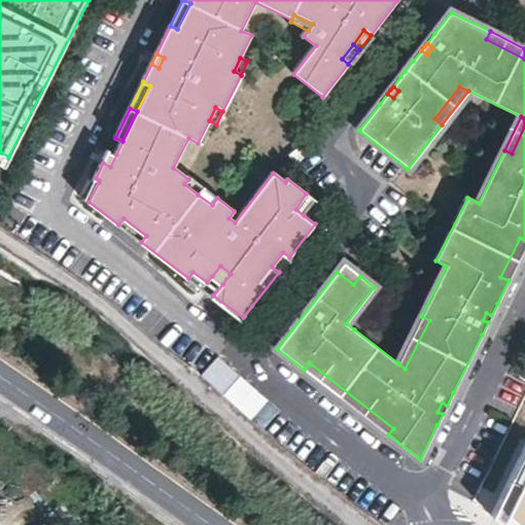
[(109,151),(103,163),(110,167),(116,154),(109,151)]
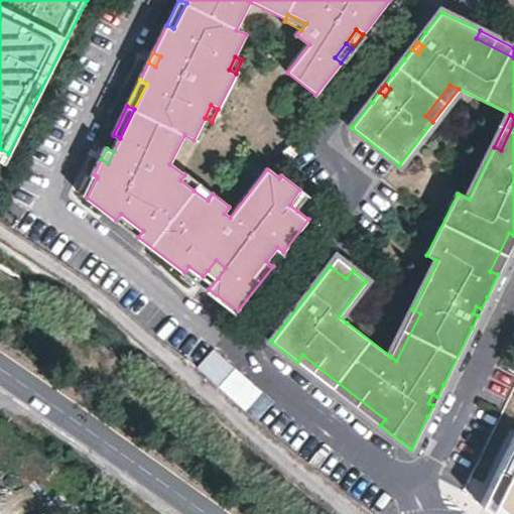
[(184,175),(180,180),(194,190),(200,183),(185,173),(184,175)]
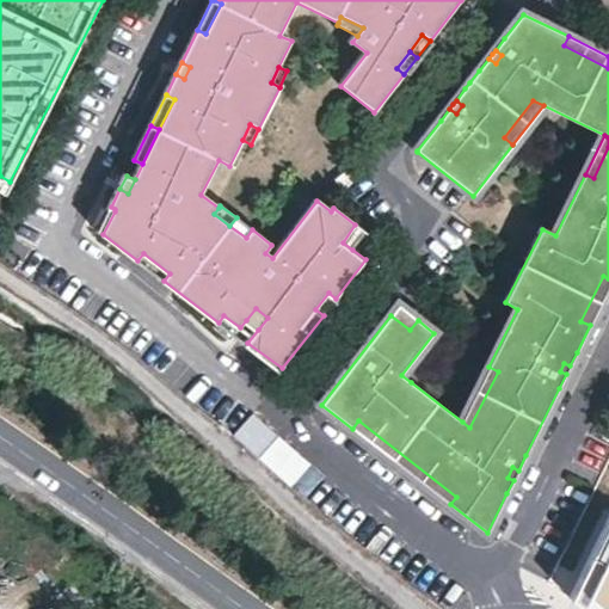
[(115,211),(110,209),(99,231),(103,234),(115,211)]
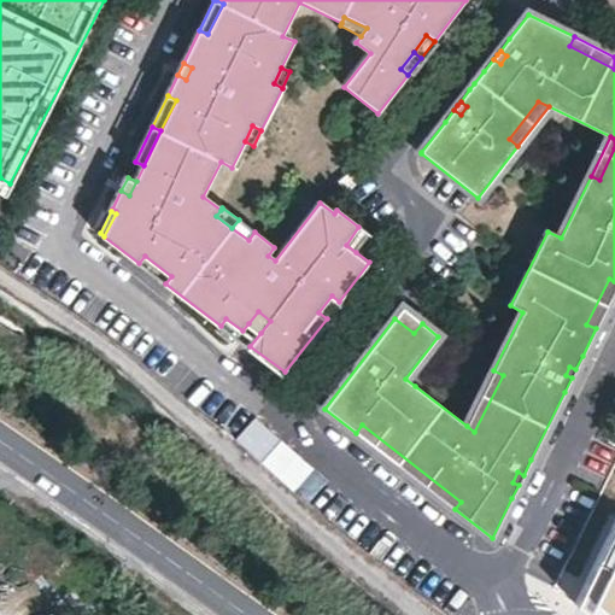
[(255,232),(239,220),(232,228),(249,240),(255,232)]
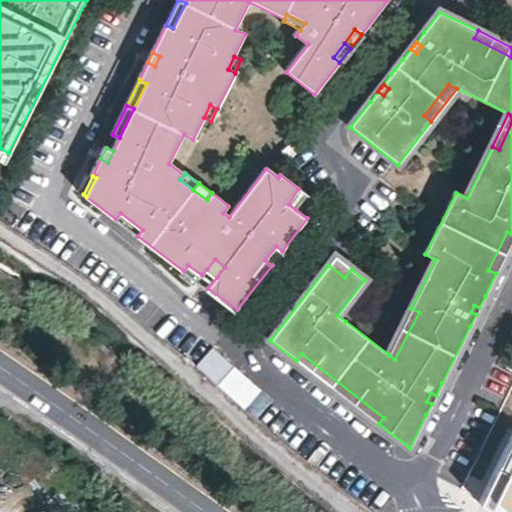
[(306,195),(298,189),(288,204),(296,210),(306,195)]
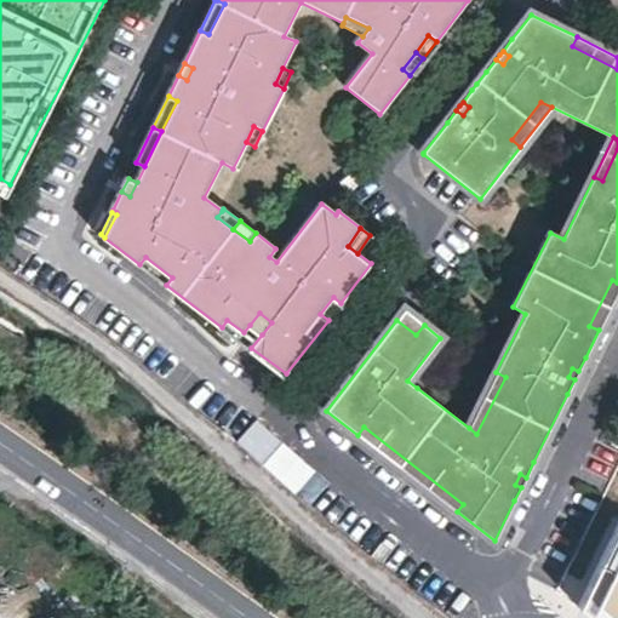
[(146,257),(139,264),(166,285),(172,278),(146,257)]
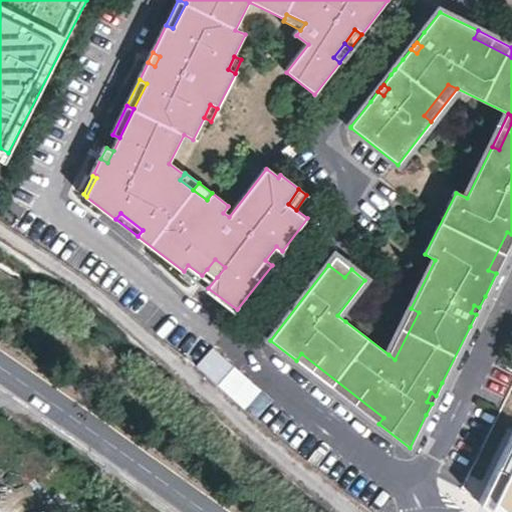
[(272,265),(282,251),(276,246),(265,260),(272,265)]
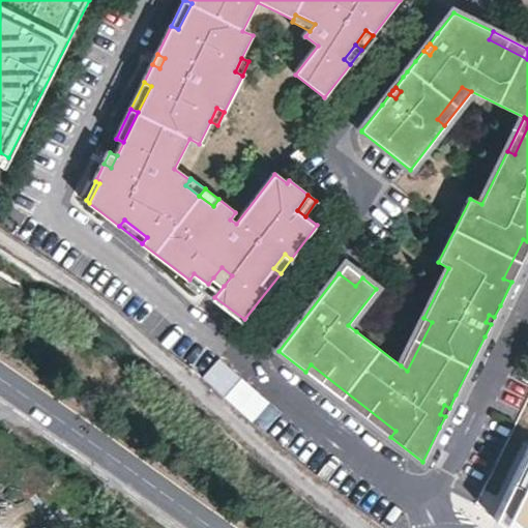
[(355,286),(362,277),(346,265),(339,273),(355,286)]
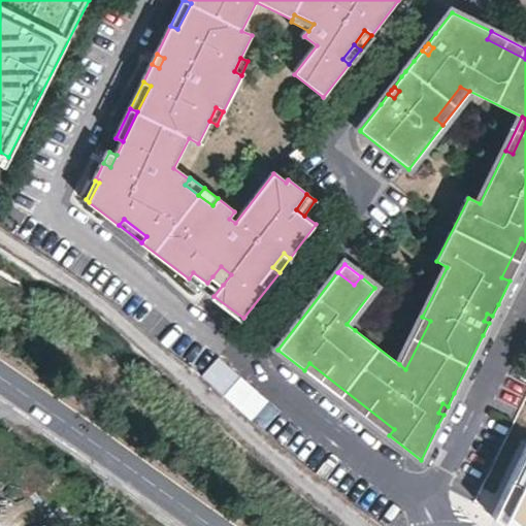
[(221,266),(212,276),(223,285),(231,274),(221,266)]
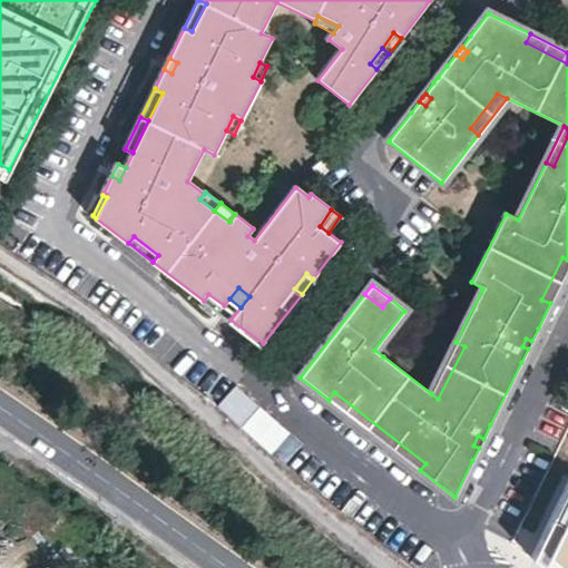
[(208,294),(204,301),(218,313),(224,305),(208,294)]
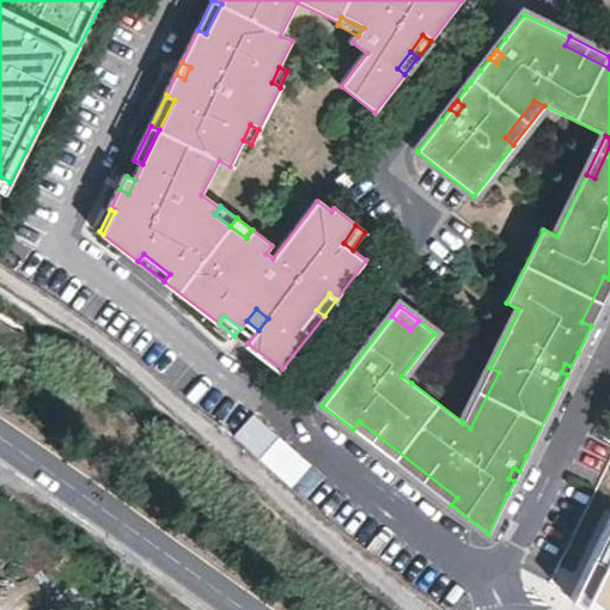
[(569,371),(571,366),(565,364),(561,372),(567,374),(569,371)]
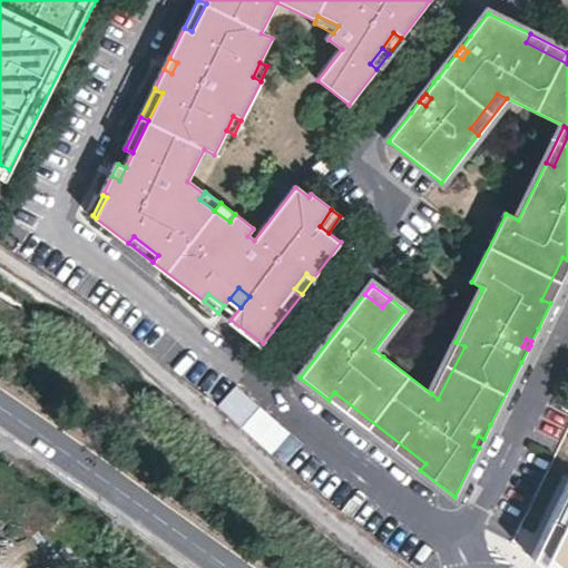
[(456,342),(431,393),(438,399),(464,346),(456,342)]
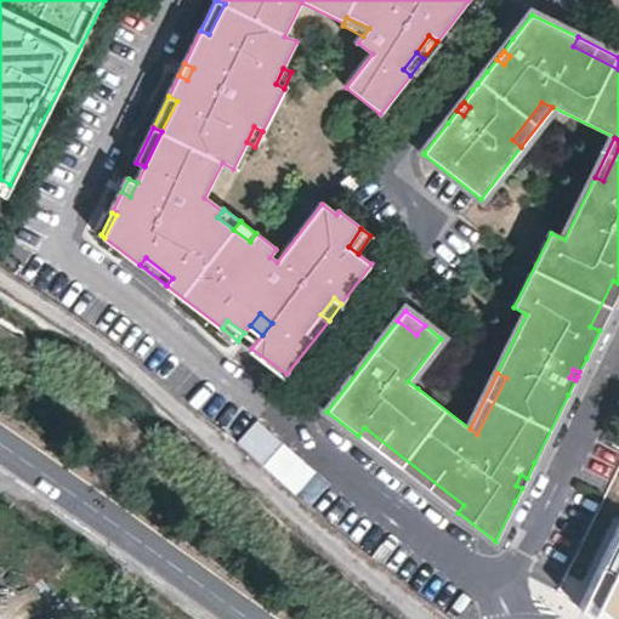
[(260,419),(238,441),(294,495),(314,472),(260,419)]
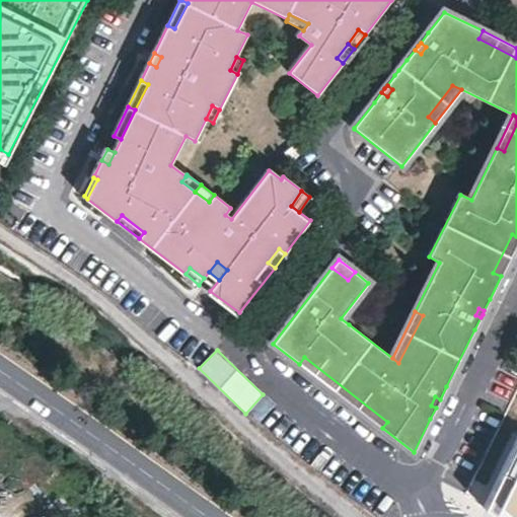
[(299,364),(382,428),(387,422),(304,357),(299,364)]
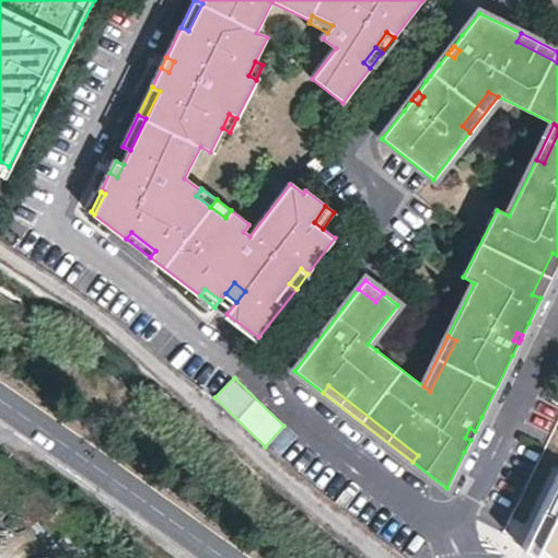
[(475,431),(469,428),(465,438),(471,440),(473,436),(475,431)]
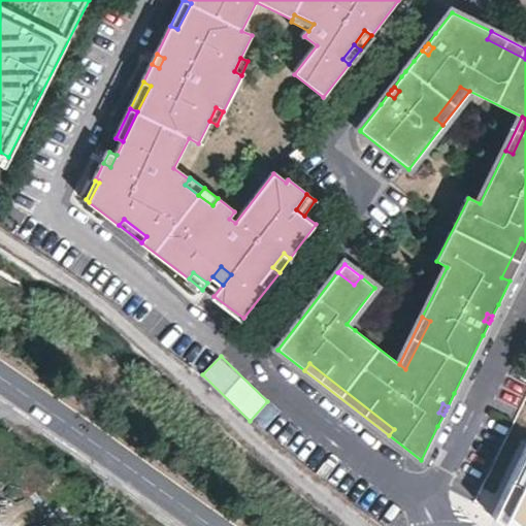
[(525,449),(494,514),(508,525),(525,525),(525,449)]
